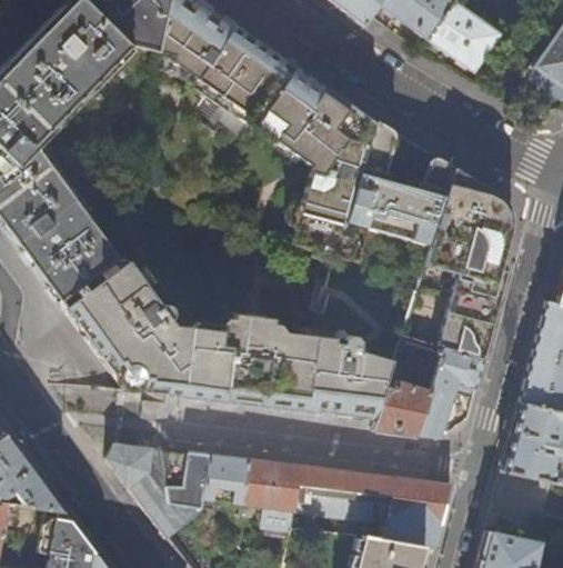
[(37,147),(134,47),(159,52),(170,0),(78,0),(64,15),(0,79),(0,217),(61,299),(74,288),(78,291),(86,286),(82,281),(114,257),(37,147)]
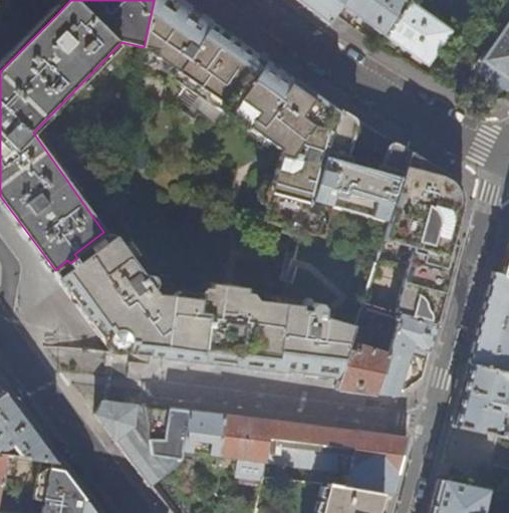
[(190,3),(186,0),(154,0),(144,47),(157,49),(156,55),(159,60),(174,70),(181,75),(198,86),(207,92),(223,103),(219,110),(231,118),(244,129),(271,149),(282,157),(274,185),(269,183),(269,185),(263,203),(267,205),(265,221),(284,226),(283,233),(303,238),(305,231),(308,232),(316,199),(341,111),(315,92),(190,3)]
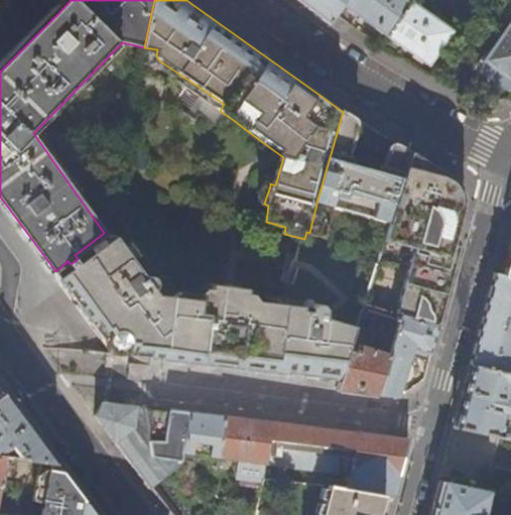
[(348,3),(350,0),(302,0),(311,7),(334,23),(340,14),(348,3)]
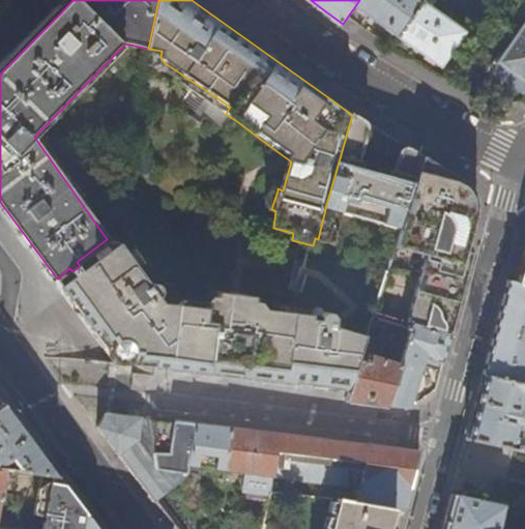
[(428,2),(425,0),(359,0),(357,3),(366,9),(389,25),(404,35),(428,2)]
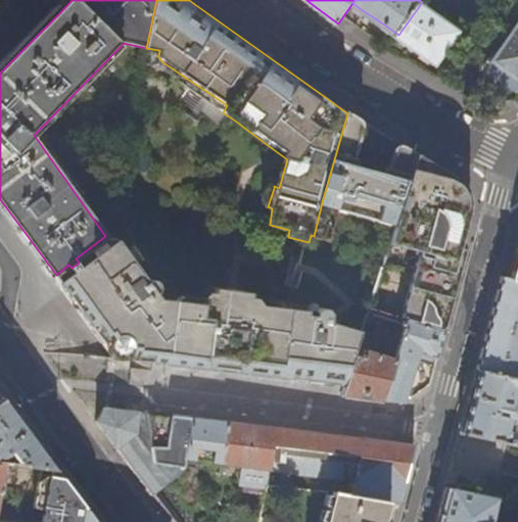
[(464,31),(422,2),(398,35),(411,44),(440,64),(464,31)]
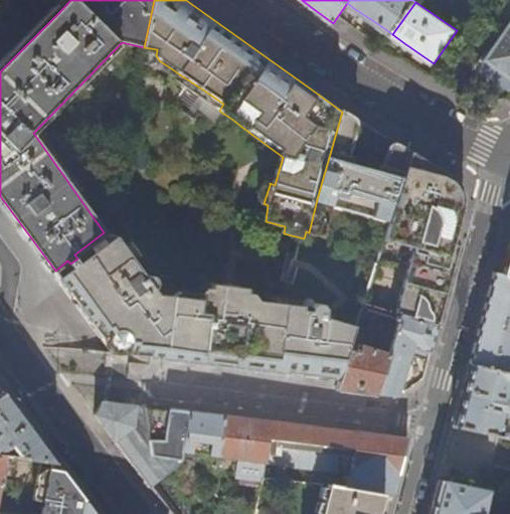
[(509,32),(506,30),(487,57),(501,66),(493,76),(509,88),(509,32)]
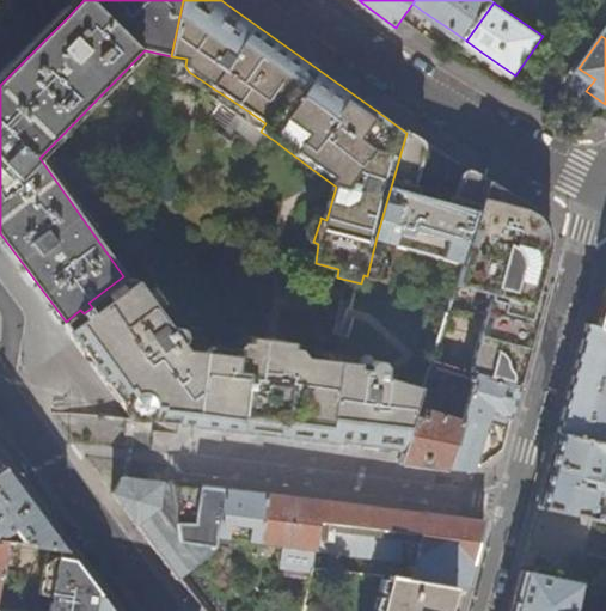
[(185,66),(187,59),(171,56),(170,63),(185,66)]
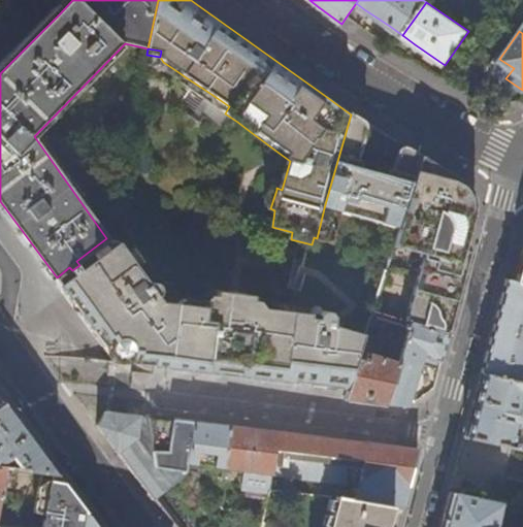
[(178,72),(163,62),(159,67),(174,78),(178,72)]
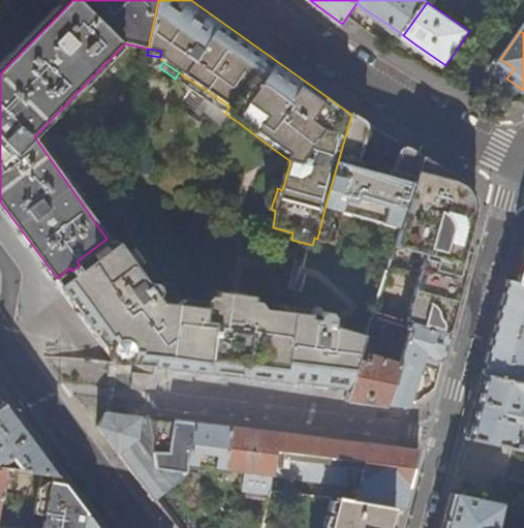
[(204,89),(186,78),(182,84),(198,96),(204,89)]
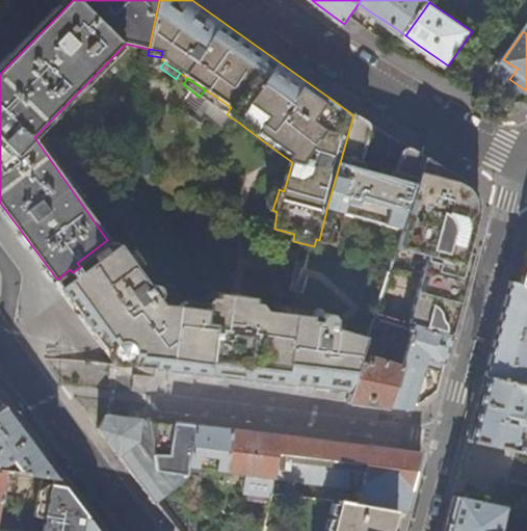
[(231,107),(214,96),(209,103),(226,115),(227,114),(231,107)]
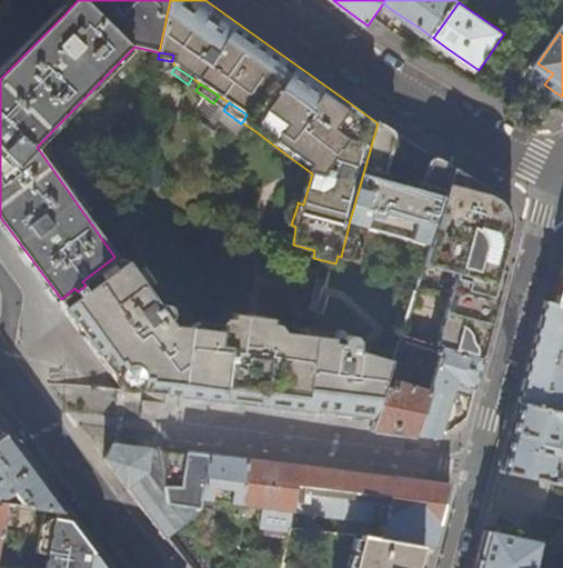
[(432,245),(456,167),(415,145),(378,123),(350,220),(367,226),(369,216),(372,207),(418,219),(416,222),(412,239),(432,245)]
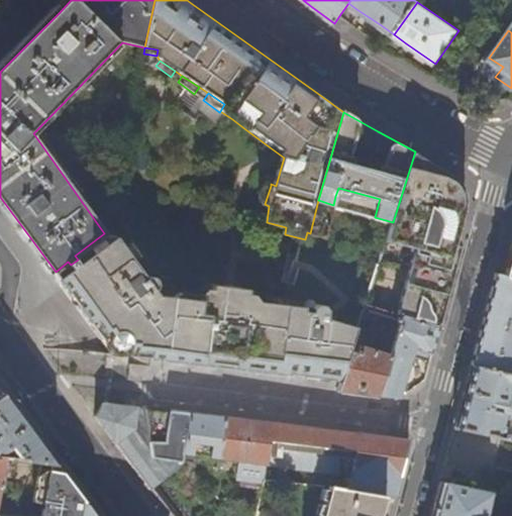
[(273,149),(245,129),(241,134),(269,155),(273,149)]
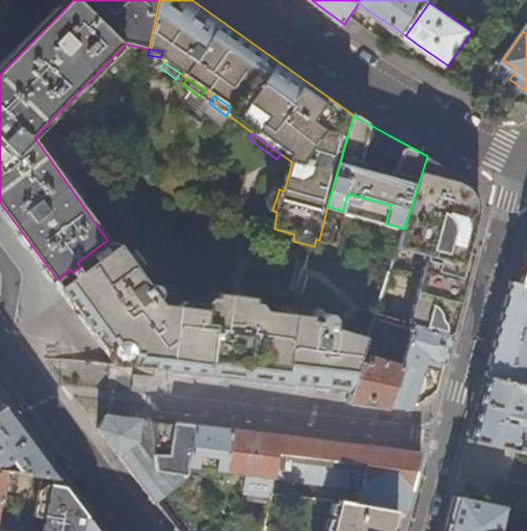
[(476,229),(480,213),(468,179),(441,163),(427,156),(404,229),(379,313),(456,335),(478,254),(472,243),(476,229)]
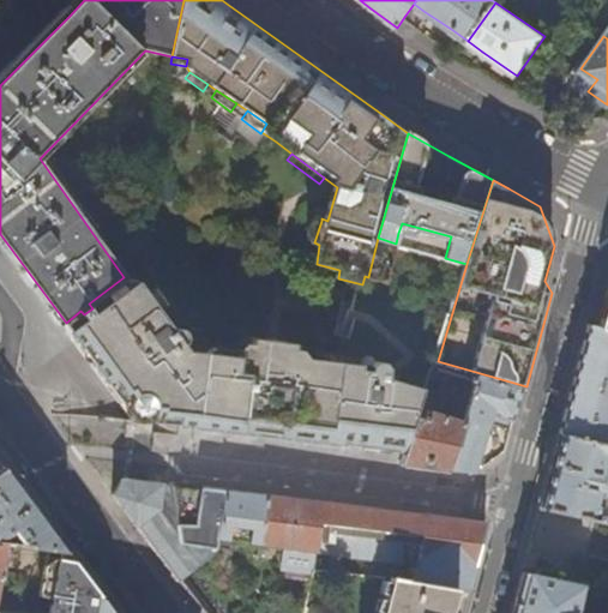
[(314,242),(321,221),(318,220),(314,220),(309,222),(307,223),(306,227),(305,230),(305,233),(306,235),(308,239),(311,241),(314,242)]
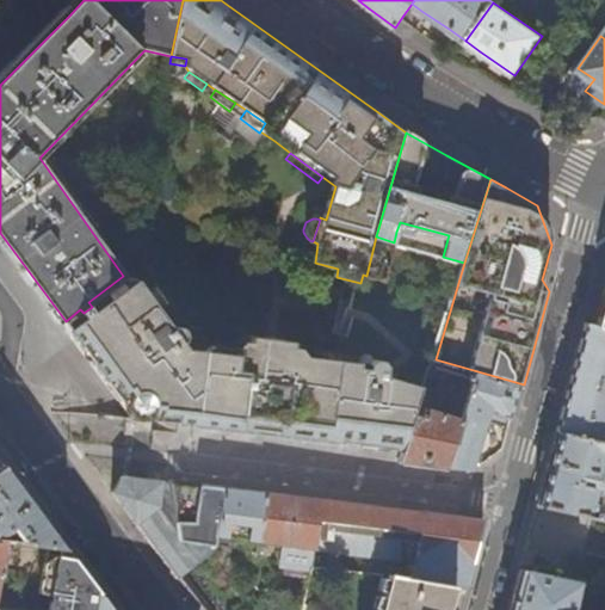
[(412,236),(414,229),(448,239),(449,235),(400,222),(396,232),(412,236)]
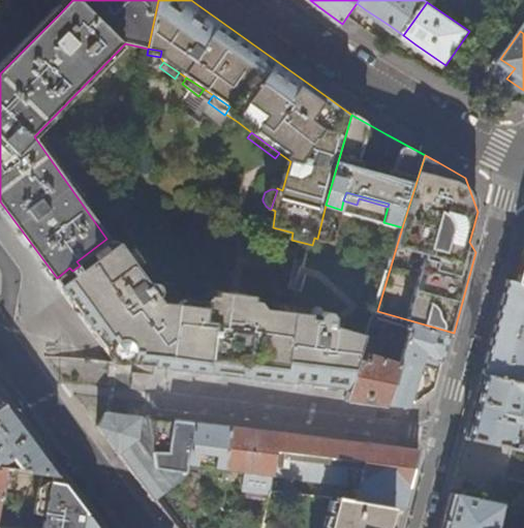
[(333,243),(341,210),(326,205),(317,239),(333,243)]
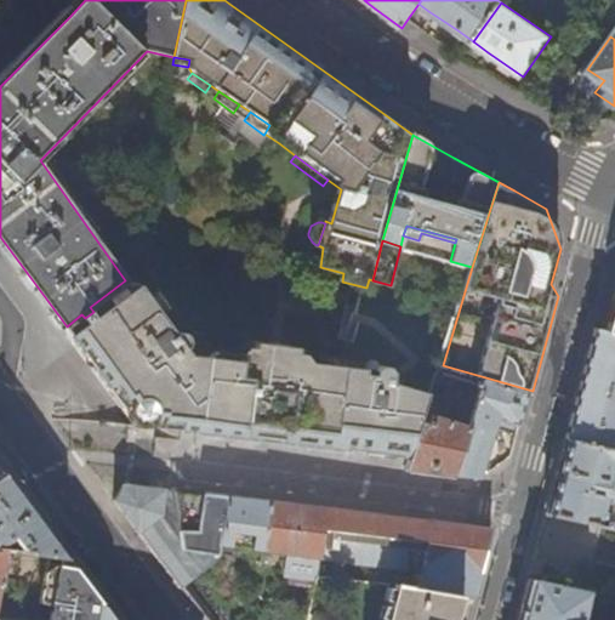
[(381,454),(415,458),(434,392),(438,380),(415,376),(416,367),(410,356),(393,353),(386,362),(352,357),(351,365),(309,360),(303,351),(305,346),(245,337),(244,346),(237,352),(212,350),(204,354),(187,352),(154,308),(142,290),(135,280),(126,280),(125,289),(94,312),(85,318),(69,330),(96,367),(126,408),(132,404),(140,415),(134,417),(132,420),(130,422),(130,425),(130,427),(130,430),(131,432),(134,433),(137,434),(140,434),(142,433),(143,432),(146,430),(147,426),(147,420),(159,421),(159,427),(243,437),(381,454)]
